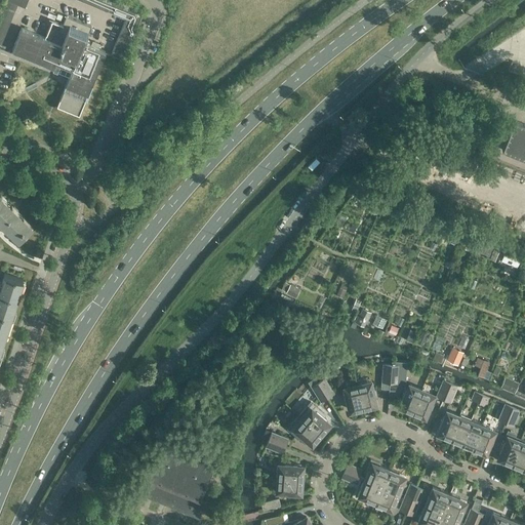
[(0,44),(0,45),(0,44),(17,2),(25,5),(26,0),(81,0),(126,18),(111,54),(119,57),(121,57),(123,56),(124,56),(125,54),(142,15),(142,14),(142,12),(142,11),(140,10),(139,9),(138,8),(117,0),(4,0),(0,12),(0,44)]
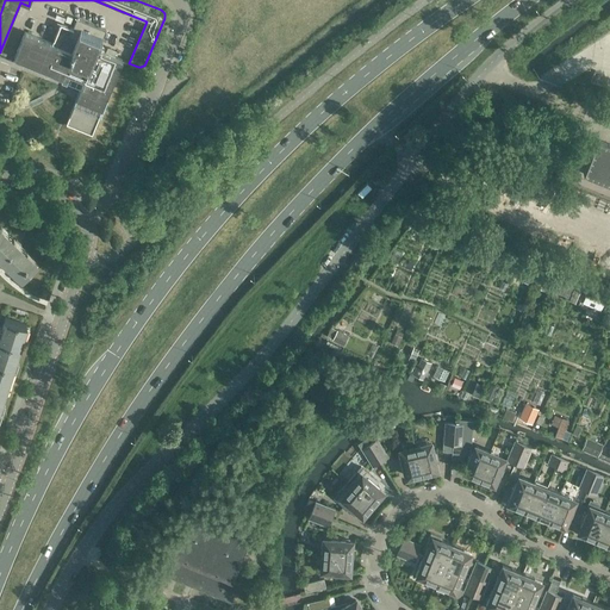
[(83,80),(67,123),(78,128),(79,130),(81,129),(92,134),(122,60),(97,49),(105,30),(76,18),(73,27),(60,23),(53,43),(24,32),(14,57),(63,78),(63,79),(69,81),(72,75),(83,80)]
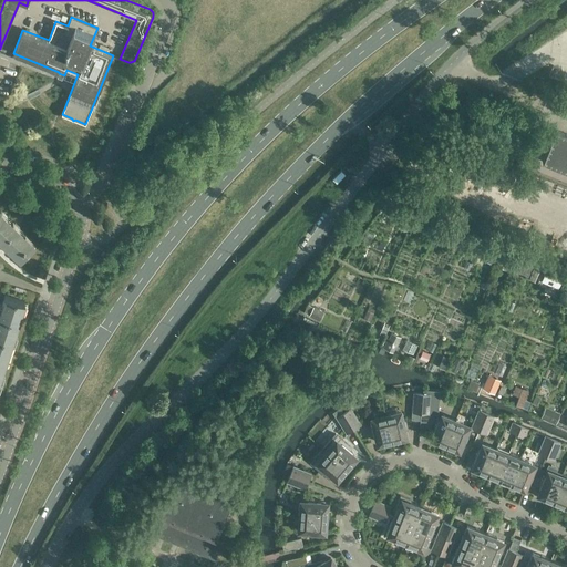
[(566,133),(555,129),(542,161),(566,171),(566,133)]
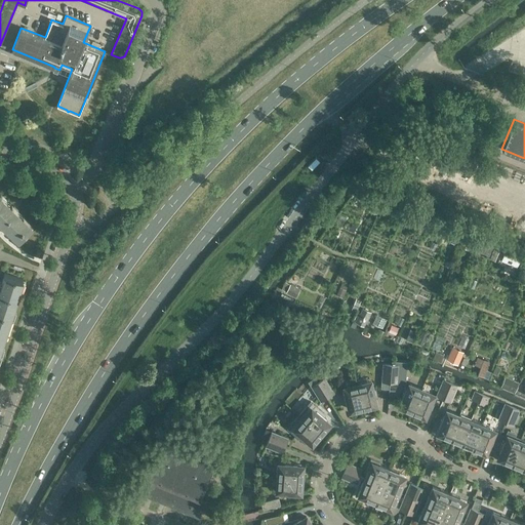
[(330,145),(324,155),(328,158),(334,148),(330,145)]
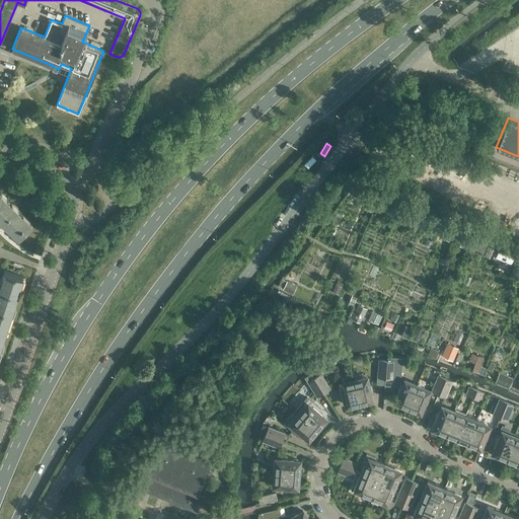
[(28,220),(0,192),(0,220),(14,234),(28,220)]
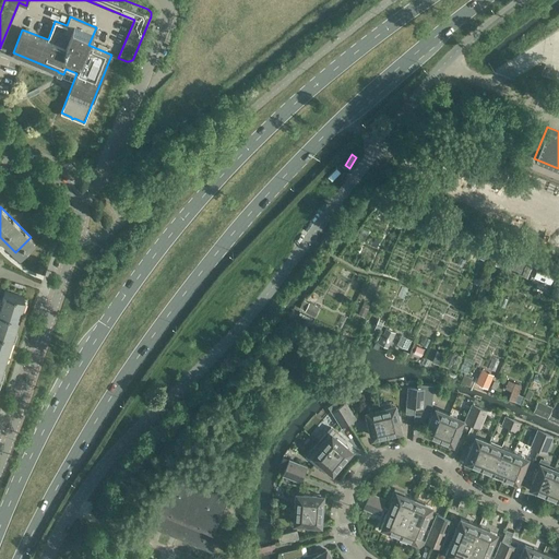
[(463,242),(460,249),(468,252),(472,246),(471,246),(472,245),(474,246),(476,239),(466,235),(463,242)]
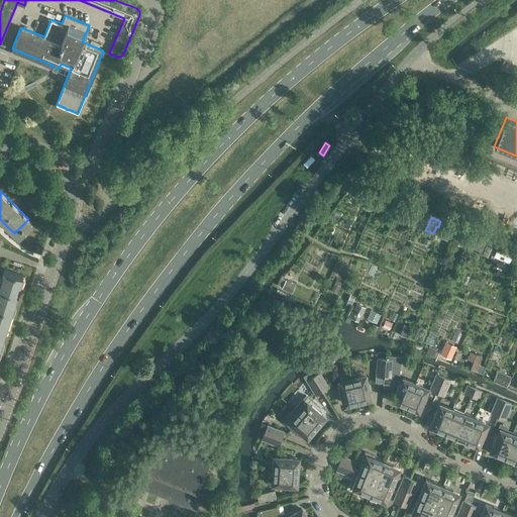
[(451,225),(450,227),(444,224),(439,236),(449,241),(455,229),(454,229),(455,227),(451,225)]
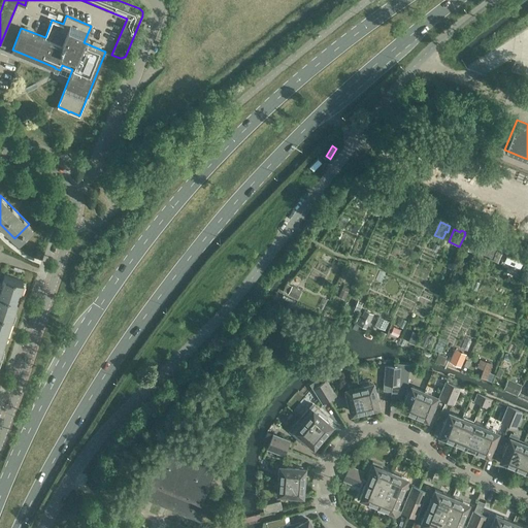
[(462,246),(472,252),(477,239),(467,235),(462,246)]
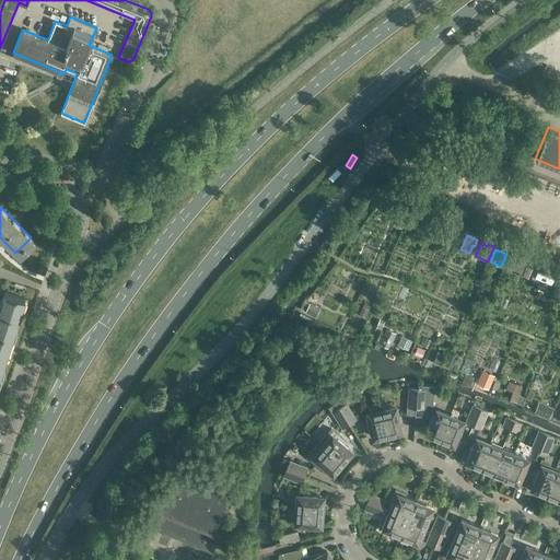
[(512,258),(510,268),(523,270),(525,261),(512,258)]
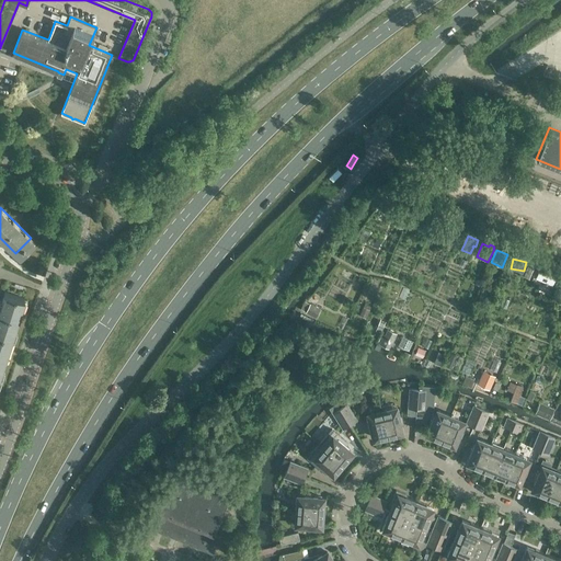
[(538,277),(558,285),(560,275),(542,267),(538,277)]
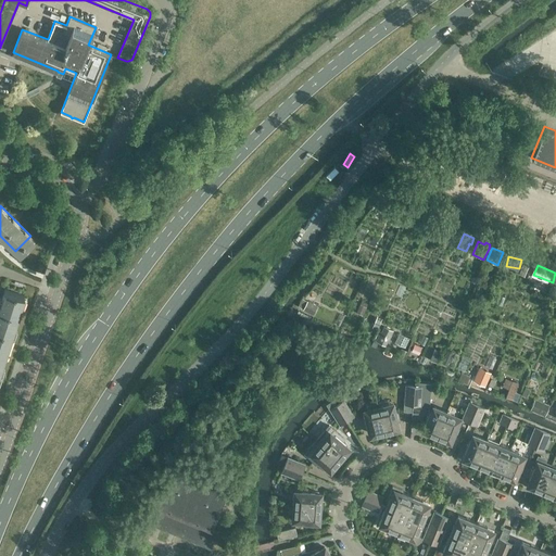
[(0,310),(17,316),(25,295),(4,289),(0,302),(0,310)]
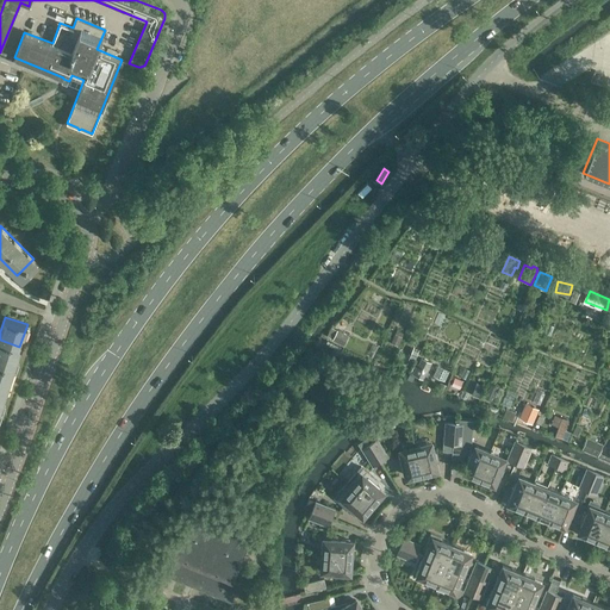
[(332,340),(344,346),(349,335),(341,330),(344,324),(338,322),(335,329),(334,328),(328,337),(332,338),(332,340)]
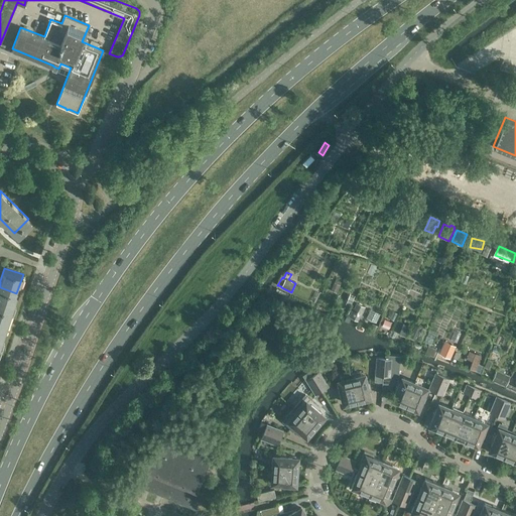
[(16,293),(0,287),(0,306),(11,310),(16,293)]
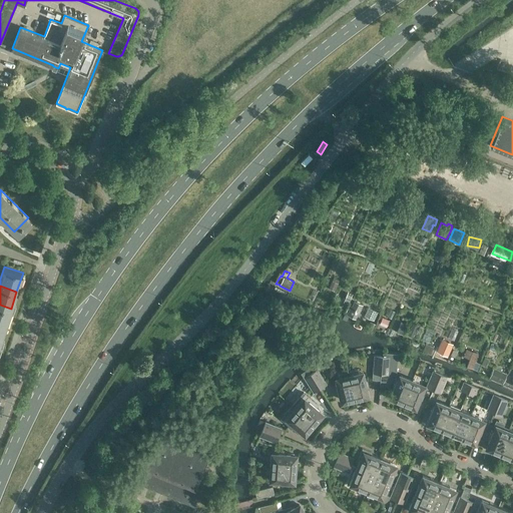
[(347,314),(357,319),(363,305),(354,301),(352,306),(351,306),(347,314)]
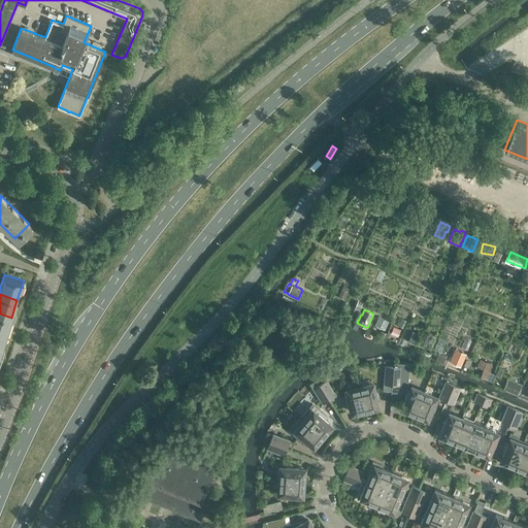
[(0,334),(5,336),(11,318),(0,314),(0,334)]
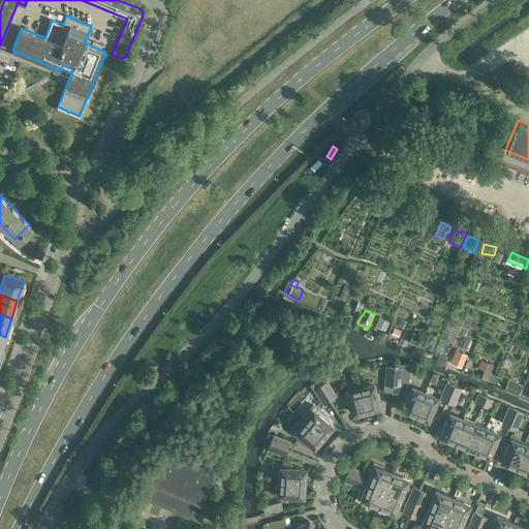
[(392,334),(399,337),(402,330),(395,327),(392,334)]
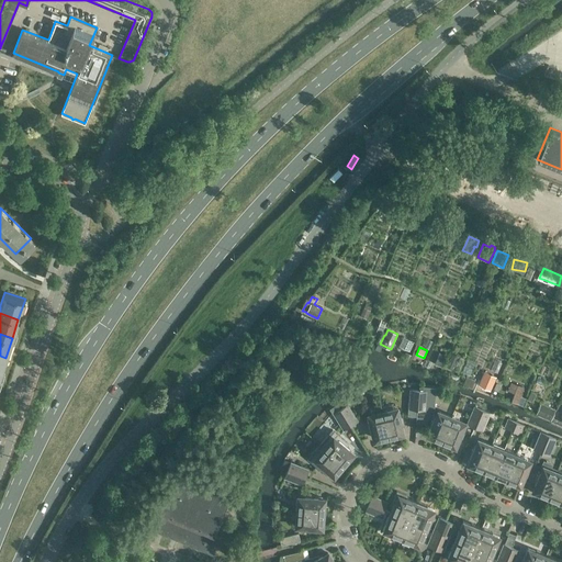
[(478,380),(474,388),(484,392),(487,384),(478,380)]
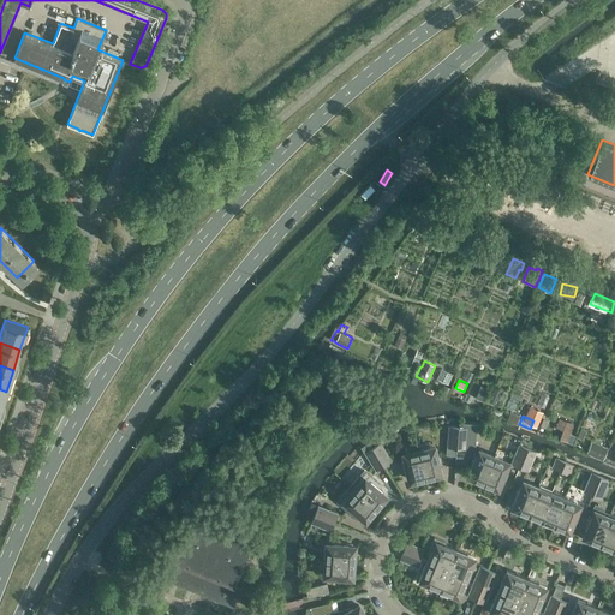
[(560,416),(556,427),(563,429),(560,437),(568,441),(574,422),(560,416)]
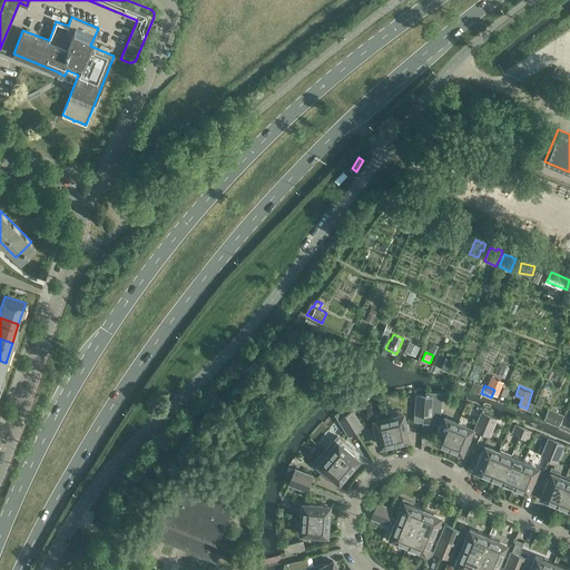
[(414,415),(422,416),(424,396),(416,395),(414,415)]
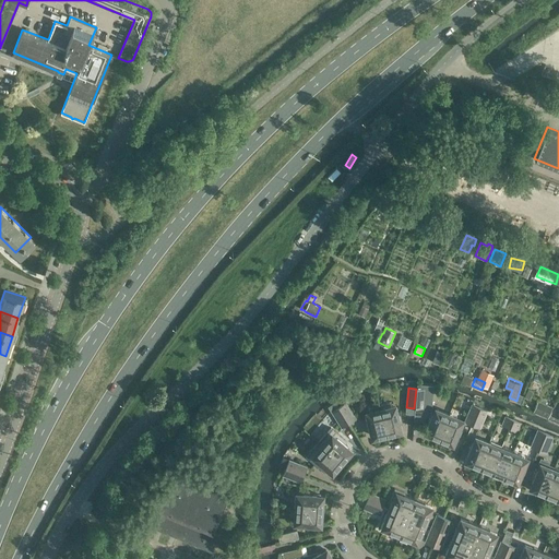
[(414,408),(414,415),(423,416),(423,413),(428,413),(428,407),(430,408),(432,390),(416,389),(414,408)]
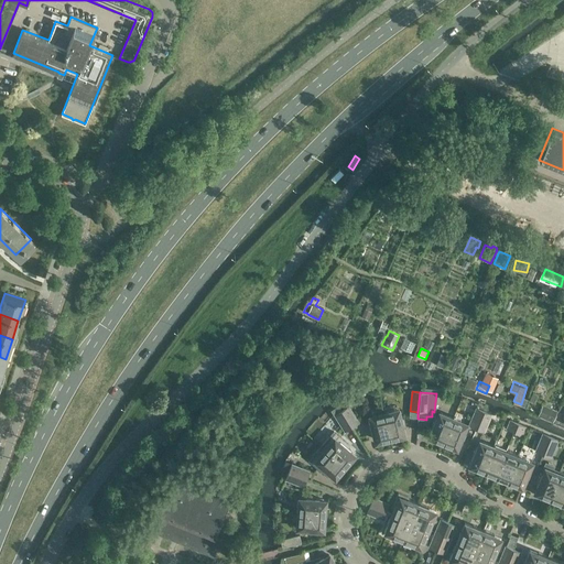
[(538,415),(553,422),(557,411),(543,404),(538,415)]
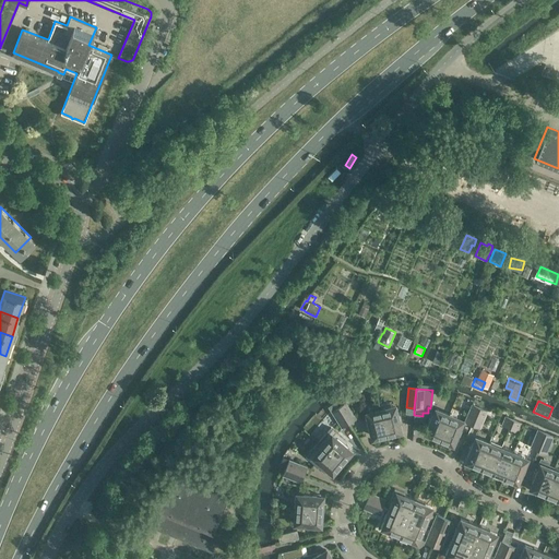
[(337,407),(348,424),(355,419),(345,403),(337,407)]
